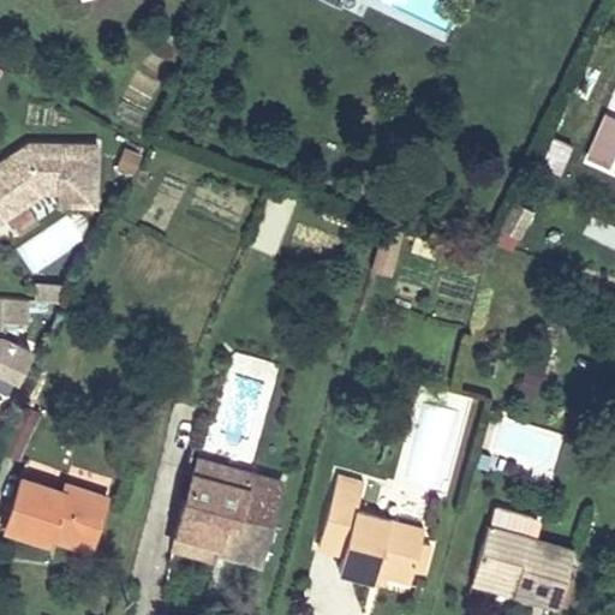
[(321,0),(305,0),(302,7),(315,15),(321,0)]
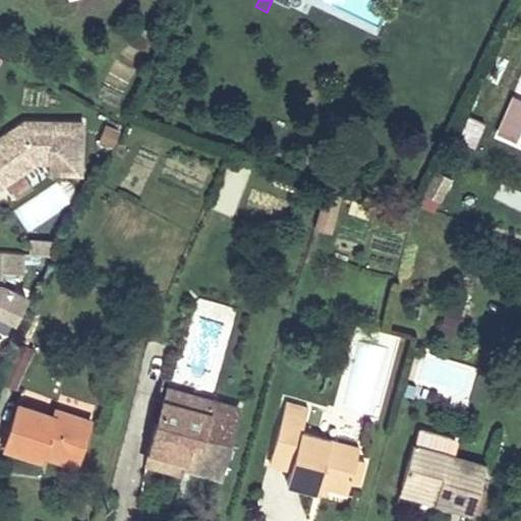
[(0,135),(0,173),(6,182),(37,162),(48,162),(47,173),(80,173),(81,121),(23,120),(0,135)]
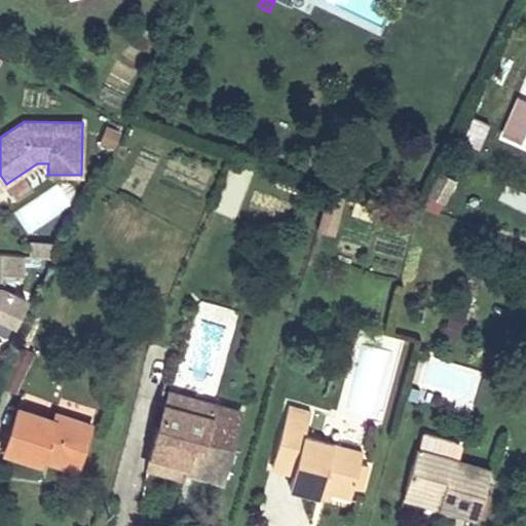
[(96,143),(112,149),(119,130),(102,124),(96,143)]
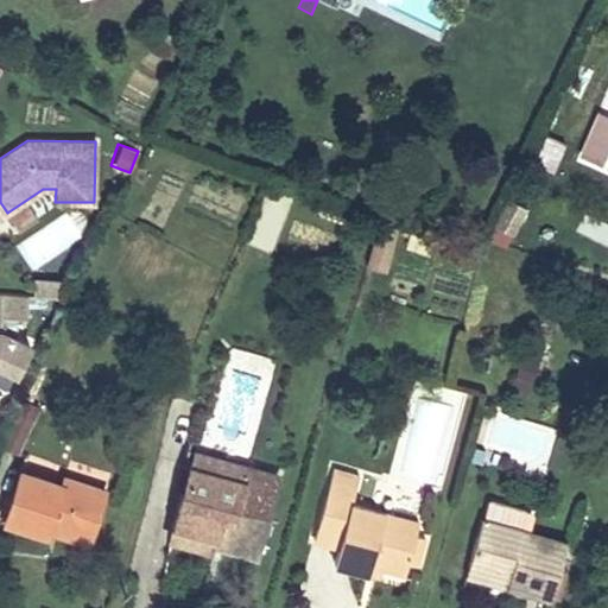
[(513,235),(525,206),(506,198),(494,228),(513,235)]
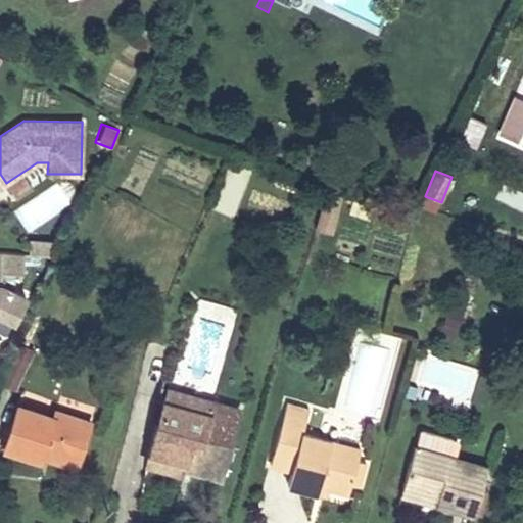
[(331,232),(339,204),(322,199),(314,227),(331,232)]
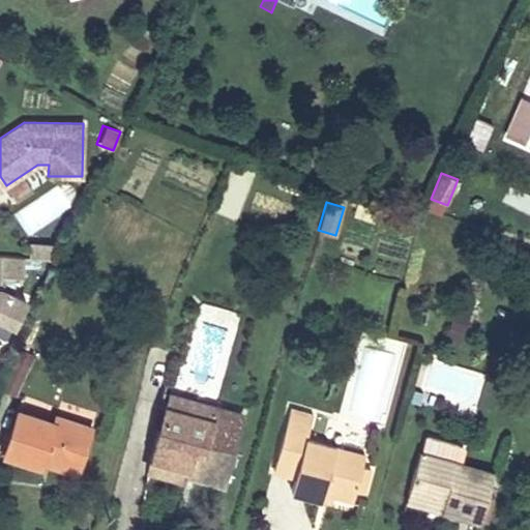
[(24,257),(0,255),(0,314),(15,322),(27,295),(2,283),(3,271),(23,273),(24,257)]
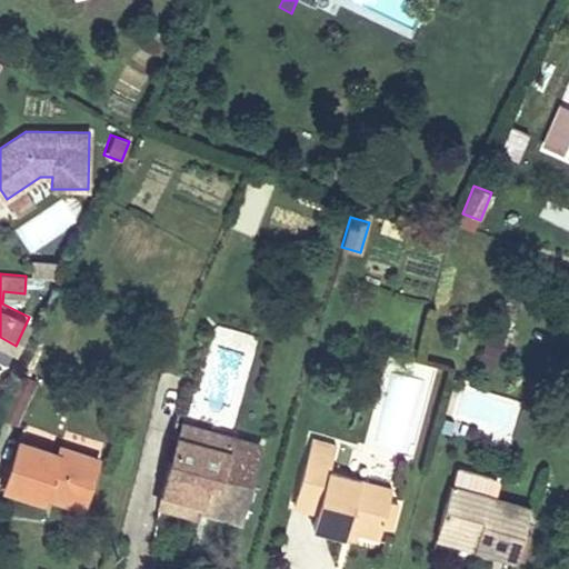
[(491,366),(499,346),(483,340),(476,360),(491,366)]
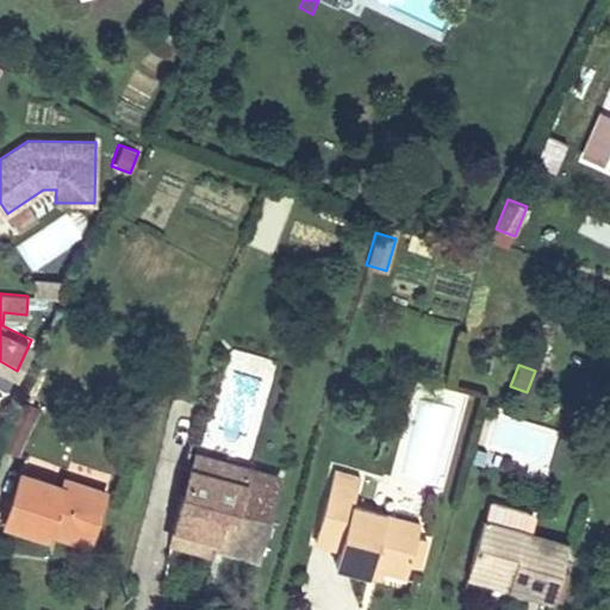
[(19,400),(6,452),(23,455),(36,405),(19,400)]
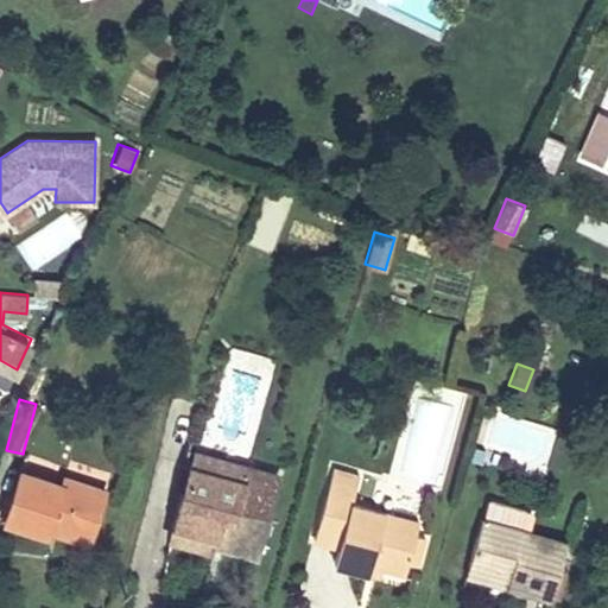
[(195,453),(190,467),(242,481),(246,467),(195,453)]
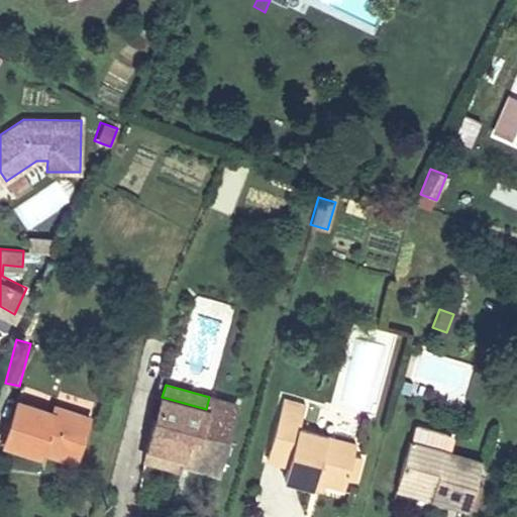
[(148,445),(184,455),(185,451),(193,453),(191,462),(217,471),(236,405),(209,397),(206,409),(162,397),(148,445)]
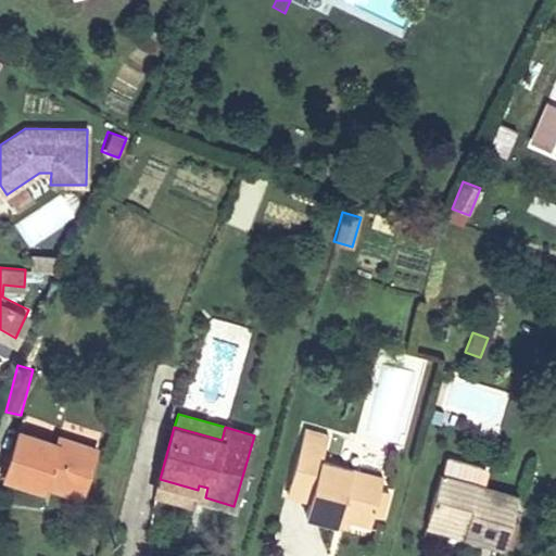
[(47,478),(83,489),(96,447),(59,436),(57,443),(19,431),(4,477),(42,489),(47,478)]
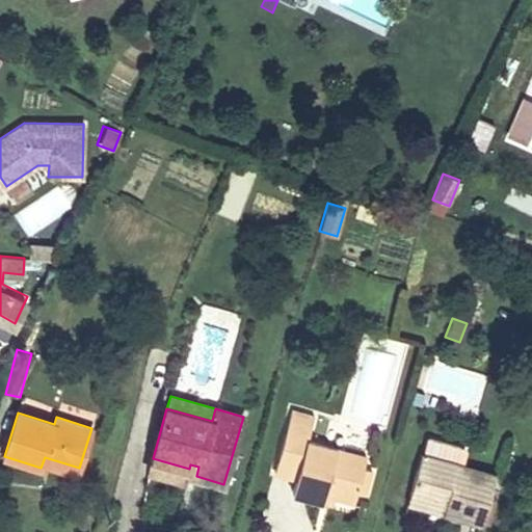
[(367,457),(308,441),(312,426),(289,420),(274,472),(296,478),(292,493),(322,501),(324,494),(354,502),(356,493),(365,495),(372,471),(364,469),(367,457)]
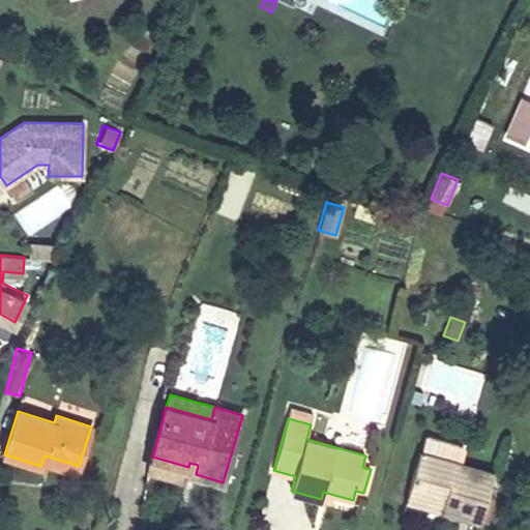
[(333,441),(334,435),(337,424),(332,422),(328,439),(333,441)]
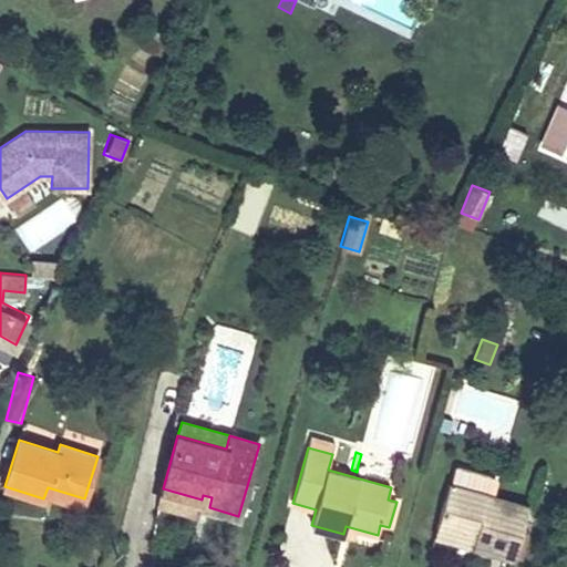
[(459,463),(453,483),(491,494),(494,480),(468,472),(471,466),(459,463)]
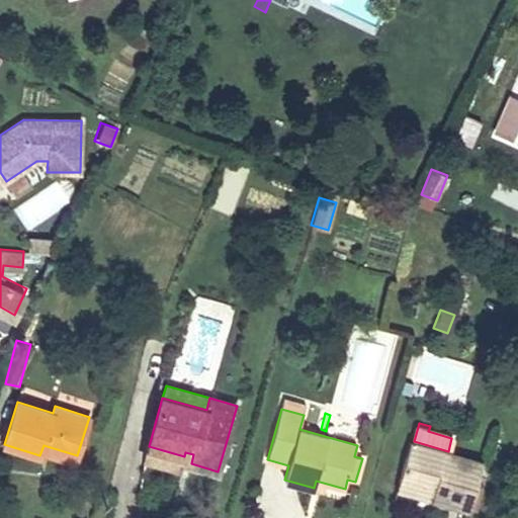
[(448,451),(414,441),(410,440),(399,480),(433,489),(431,497),(469,508),(483,461),(448,451)]
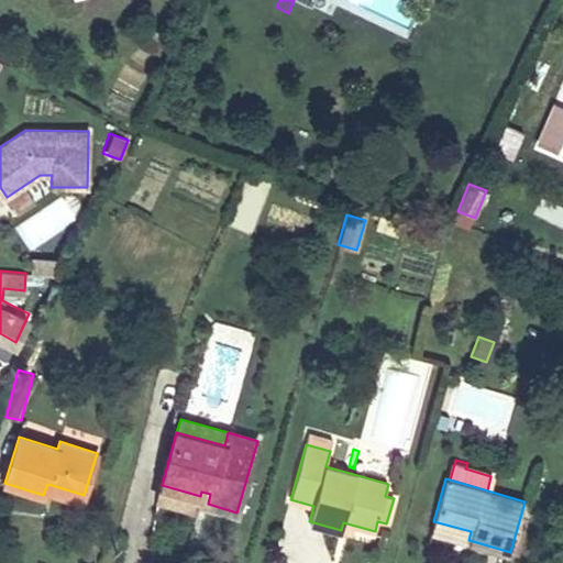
[(80,507),(84,495),(47,484),(43,495),(80,507)]
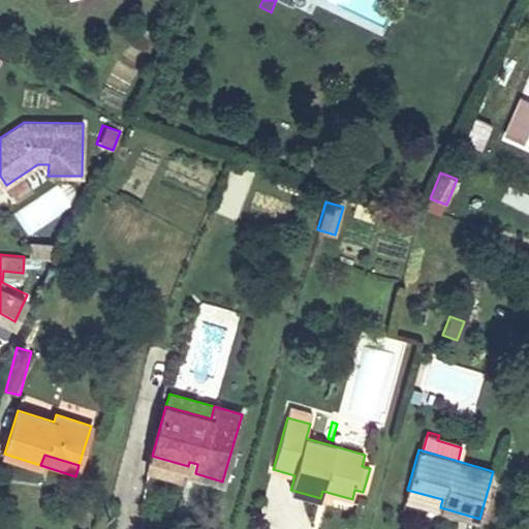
[(184,478),(187,471),(188,466),(152,456),(148,468),(184,478)]
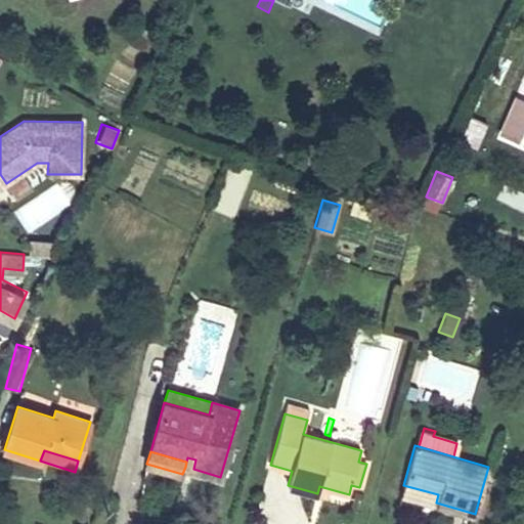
[(187,457),(185,467),(193,469),(195,460),(187,457)]
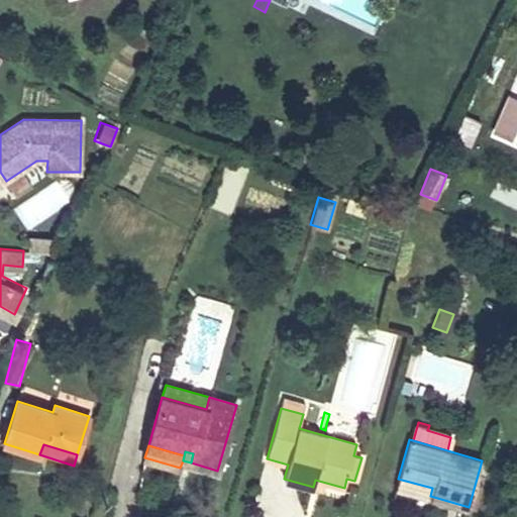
[(263,464),(262,478),(281,479),(282,466),(263,464)]
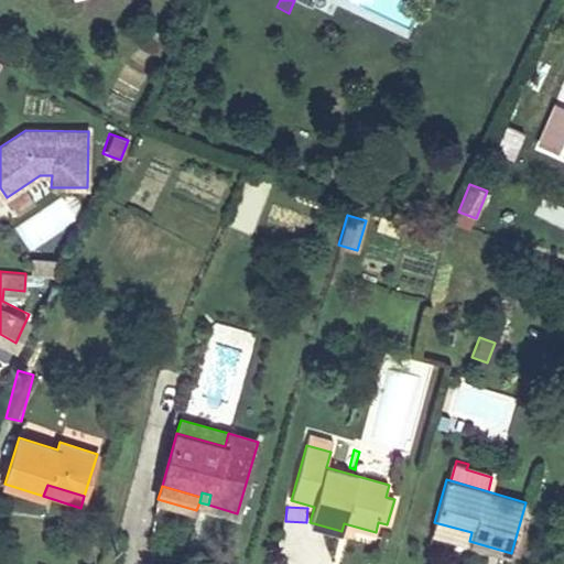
[(432,530),(469,541),(472,532),(434,522),(432,530)]
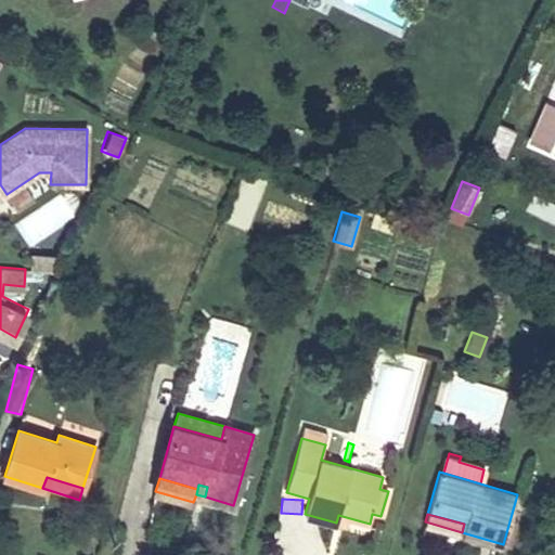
[(517,519),(511,517),(503,544),(510,545),(517,519)]
